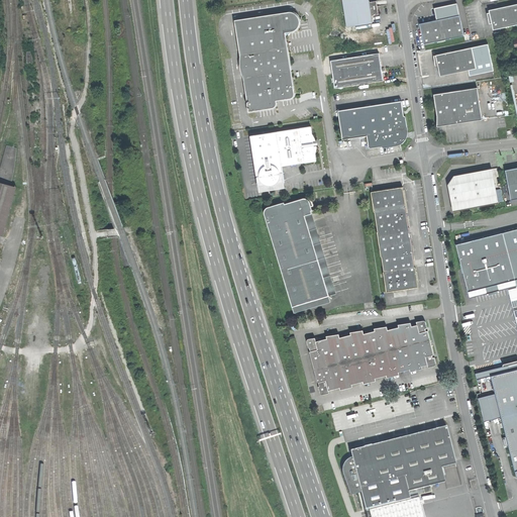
[(342,0),(346,26),(351,26),(355,25),(373,22),(372,15),(379,14),(378,8),(377,1),(369,2),(369,0),(342,0)]
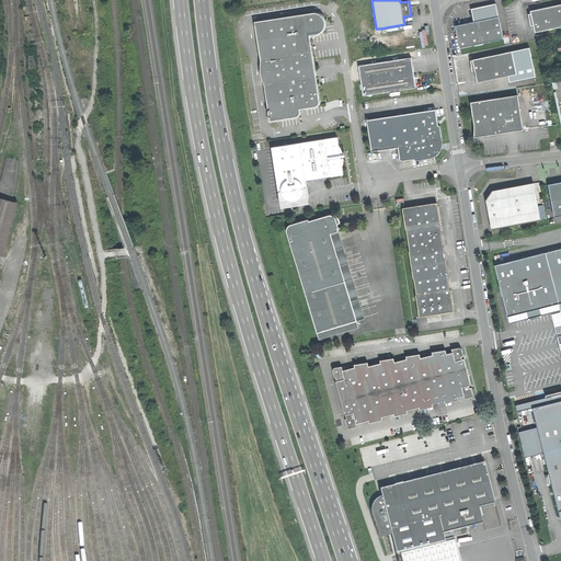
[(474,22),(499,16),(495,3),(471,8),(474,22)]
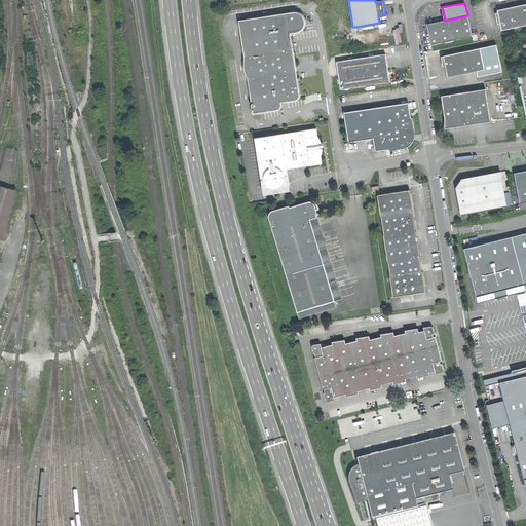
[(499,23),(501,30),(525,24),(525,3),(512,7),(504,8),(504,11),(497,12),(495,13),(497,24),(499,23)]
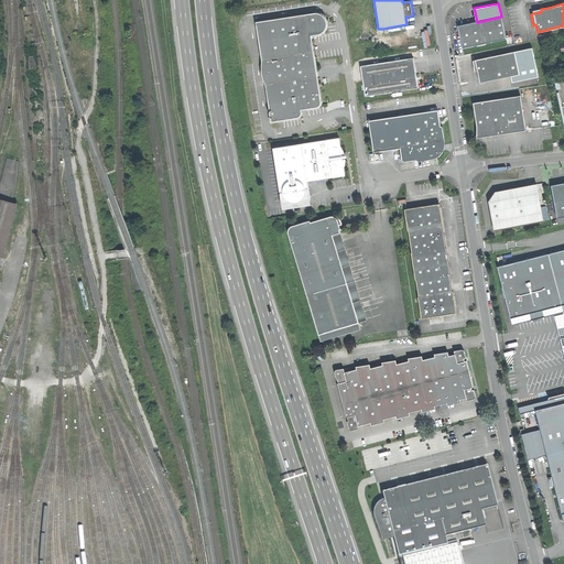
[(317,34),(321,33),(325,30),(326,25),(326,21),(325,18),(322,14),(316,12),(307,13),(256,21),(271,121),(299,117),(301,116),(302,114),(301,110),(317,107),(320,106),(321,102),(318,89),(311,39),(313,36),(317,34)]
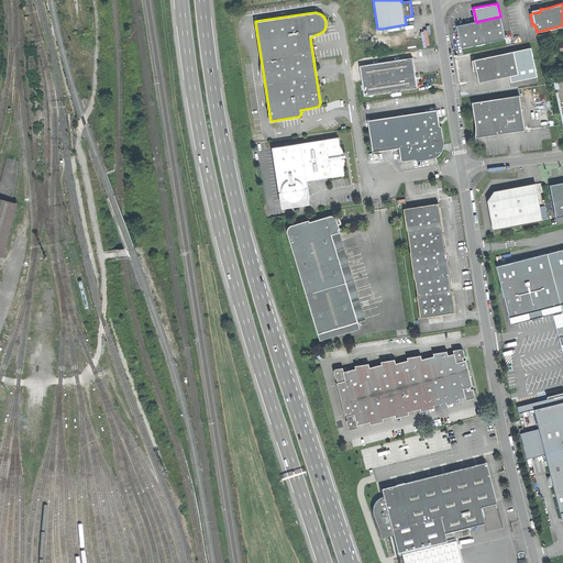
[(457,28),(462,47),(505,39),(500,17),(476,22),(468,23),(460,25),(457,28)]
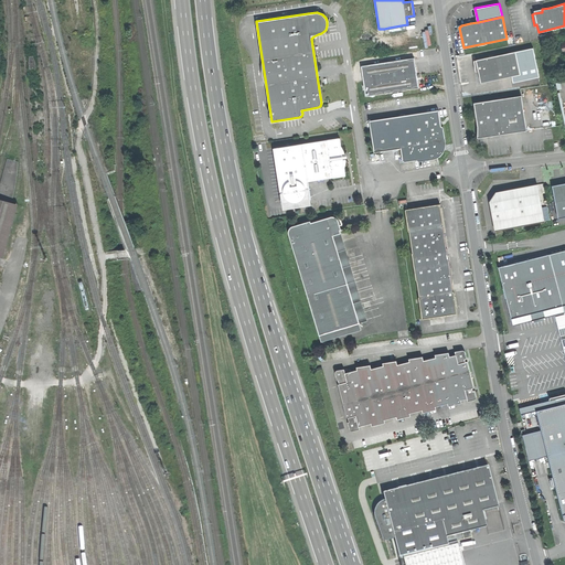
[(479,75),(481,82),(512,75),(511,71),(520,68),(515,51),(476,60),(477,64),(475,65),(476,71),(478,70),(479,75)]
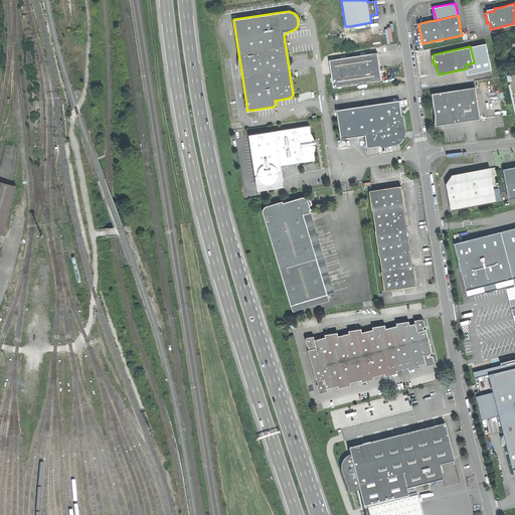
[(330,60),(334,88),(382,79),(381,73),(380,68),(379,63),(378,53),(330,60)]
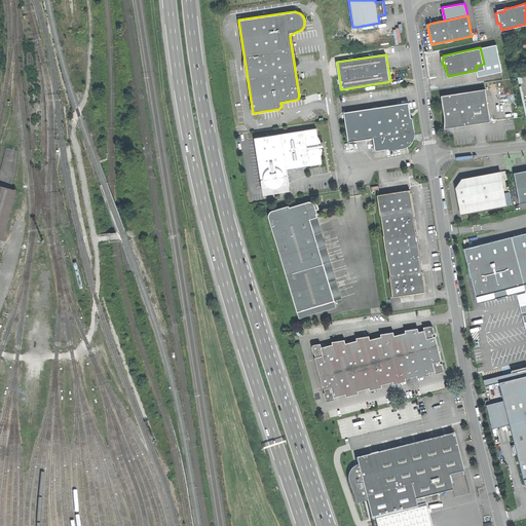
[(485,88),(479,89),(484,122),(490,121),(485,88)]
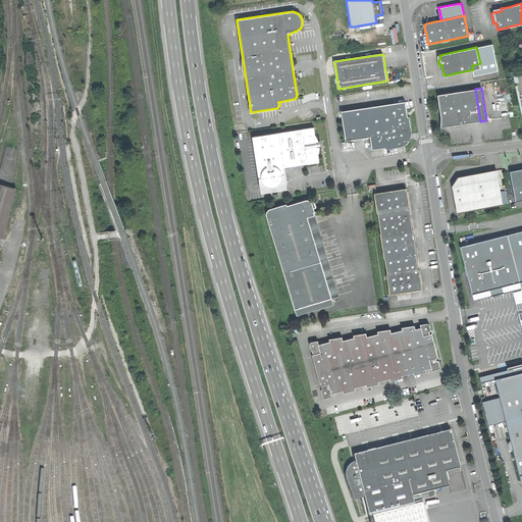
[(475,89),(437,95),(441,118),(441,124),(450,124),(451,125),(462,124),(480,121),(475,89)]
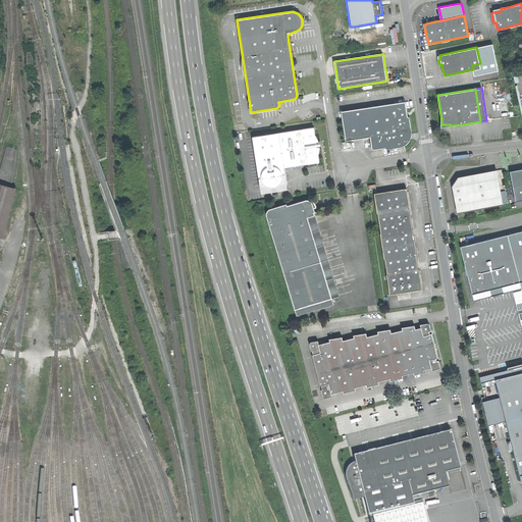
[(341,111),(346,141),(370,137),(371,147),(374,149),(400,145),(400,143),(405,143),(408,139),(407,133),(408,133),(410,129),(408,117),(405,101),(341,111)]
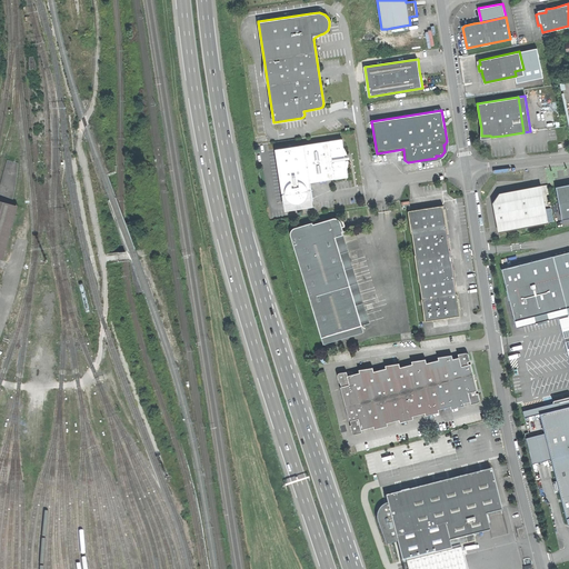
[(341,139),(303,143),(309,181),(347,176),(346,172),(346,168),(347,162),(347,160),(345,160),(343,155),(346,153),(346,152),(342,147),(341,139)]
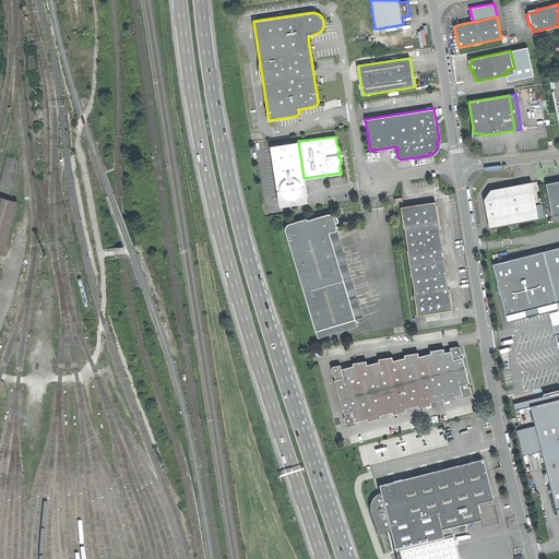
[(298,141),(270,145),(276,198),(305,193),(306,193),(306,192),(300,190),(305,186),(305,185),(299,182),(304,178),(298,141)]
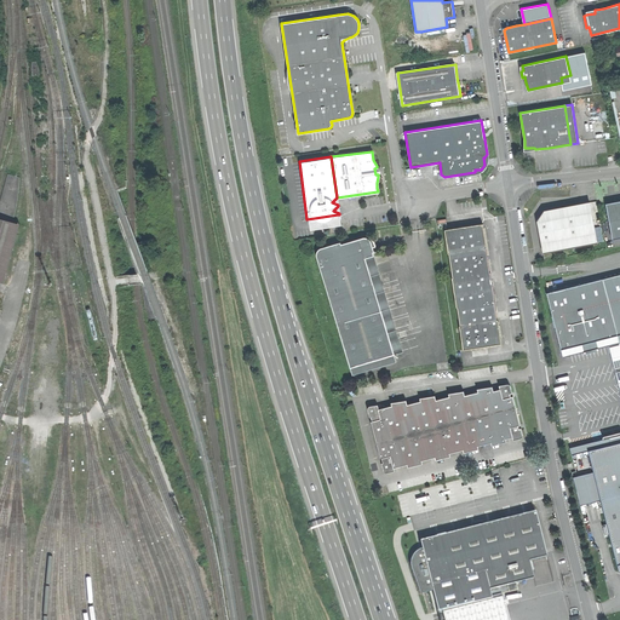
[(619,200),(606,204),(610,229),(619,227),(619,229),(619,200)]
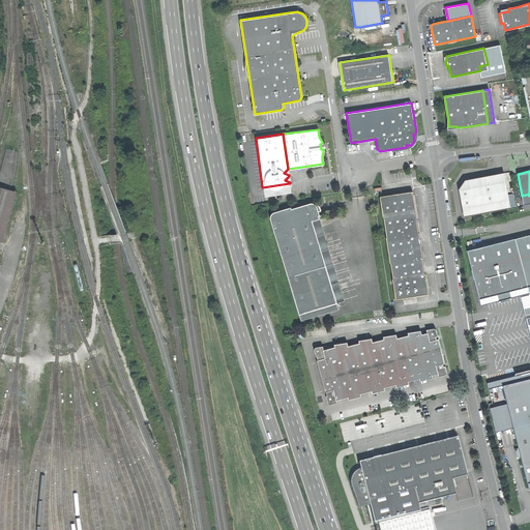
[(460,188),(465,215),(511,207),(505,172),(466,180),(460,188)]
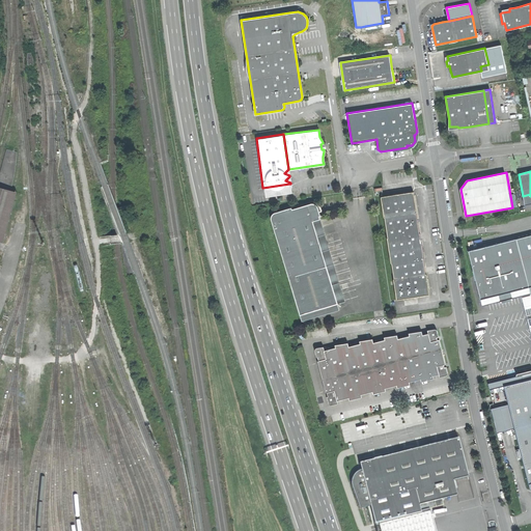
[(290,192),(289,184),(262,188),(263,195),(290,192)]
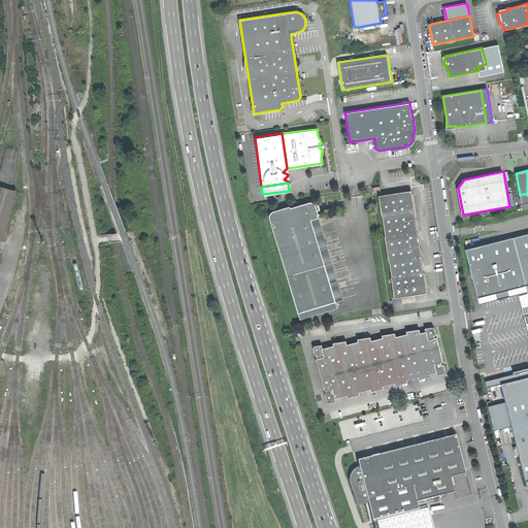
[(0,238),(3,240),(17,191),(13,190),(0,187),(0,238)]
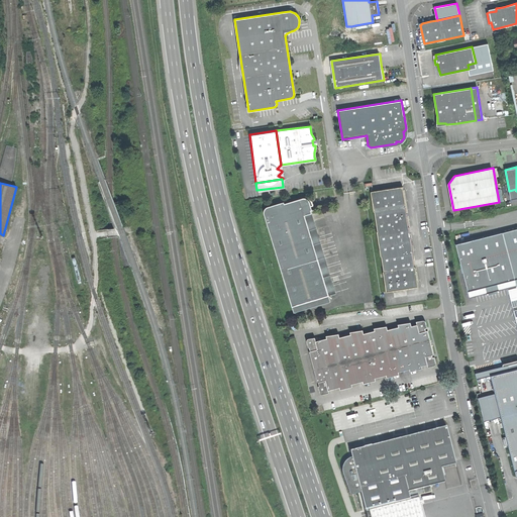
[(416,284),(418,283),(415,267),(414,267),(412,251),(413,251),(410,236),(409,226),(408,226),(405,206),(406,206),(403,186),(371,191),(374,211),(375,211),(378,231),(377,231),(381,256),(382,256),(384,272),(383,272),(386,292),(415,287),(414,286),(416,284)]
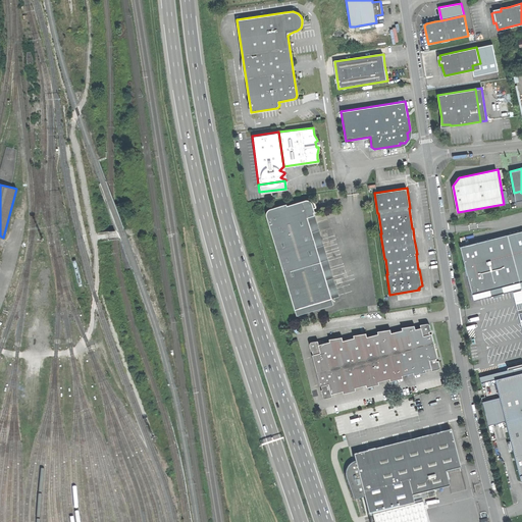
[(266,214),(286,279),(293,277),(291,271),(321,262),(313,237),(308,217),(313,216),(312,212),(315,212),(312,203),(310,200),(306,200),(288,205),(286,203),(268,209),(266,211),(266,214)]
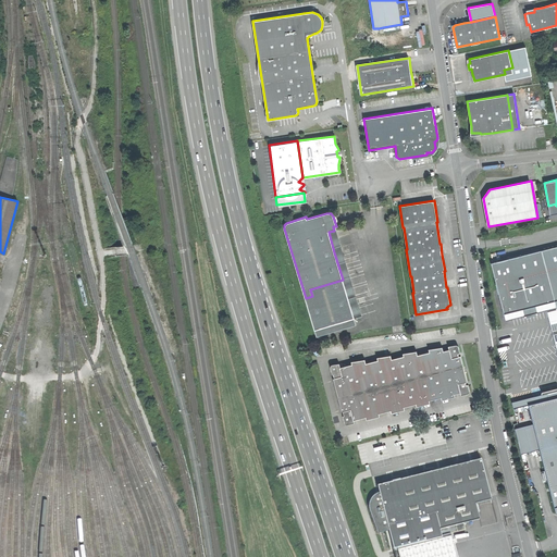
[(556,246),(542,250),(555,301),(556,300),(556,246)]
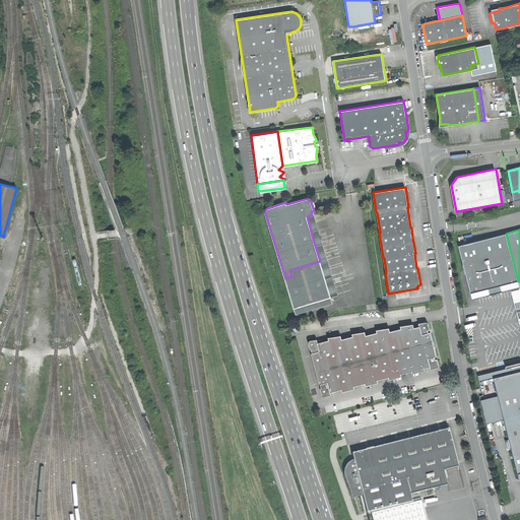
[(470,294),(518,281),(506,234),(458,246),(464,269),(470,294)]
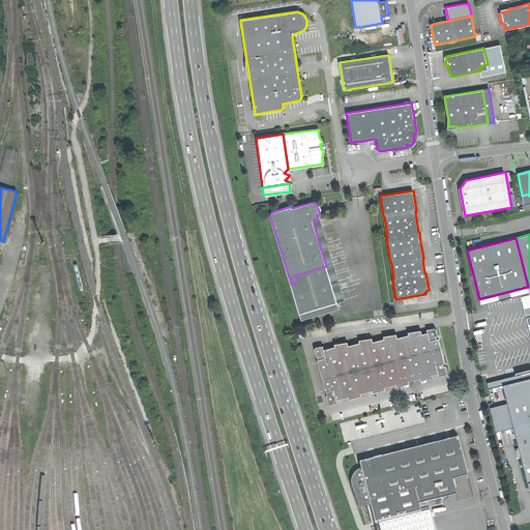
[(291,284),(300,315),(337,303),(326,266),(295,275),(297,282),(291,284)]
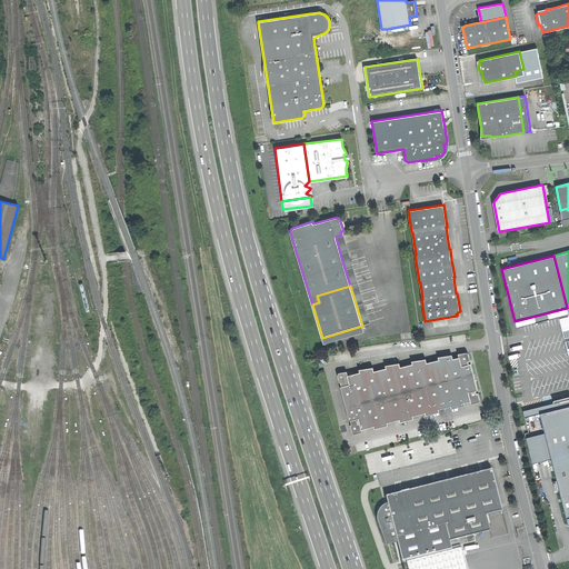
[(517,328),(559,317),(568,315),(568,312),(567,308),(515,321),(517,328)]
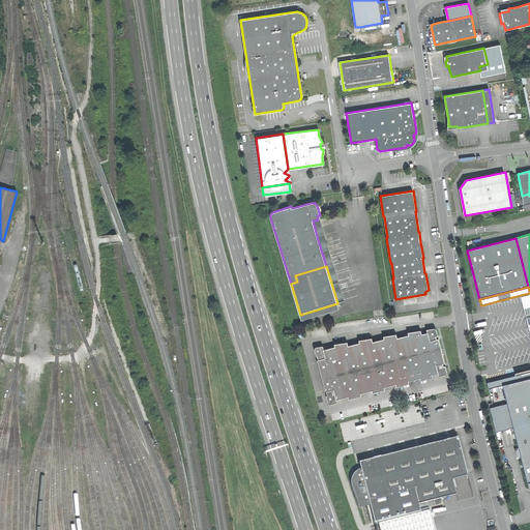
[(521,295),(526,317),(529,316),(529,292),(529,293),(521,295)]
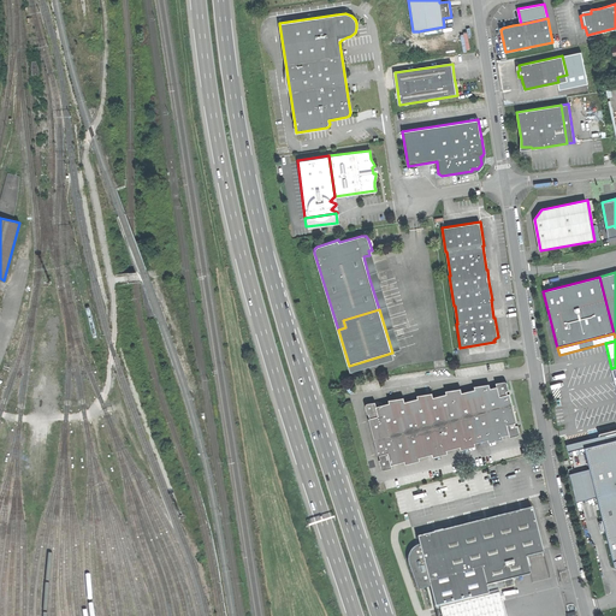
[(368,419),(378,455),(380,455),(381,460),(379,460),(381,468),(384,469),(392,468),(392,465),(404,461),(406,465),(420,461),(419,457),(432,454),(433,457),(448,454),(446,450),(460,446),(461,450),(475,446),(475,443),(489,439),(489,443),(504,439),(503,436),(509,434),(510,437),(519,434),(520,432),(517,425),(515,426),(515,422),(516,421),(513,408),(510,394),(507,394),(507,391),(509,390),(507,383),(504,381),(496,383),(497,386),(490,388),(489,383),(474,386),(475,389),(462,392),(461,388),(445,391),(446,394),(433,397),(432,392),(418,396),(418,398),(404,402),(403,396),(389,400),(390,403),(377,406),(375,402),(366,404),(366,406),(367,414),(369,414),(371,418),(368,419)]
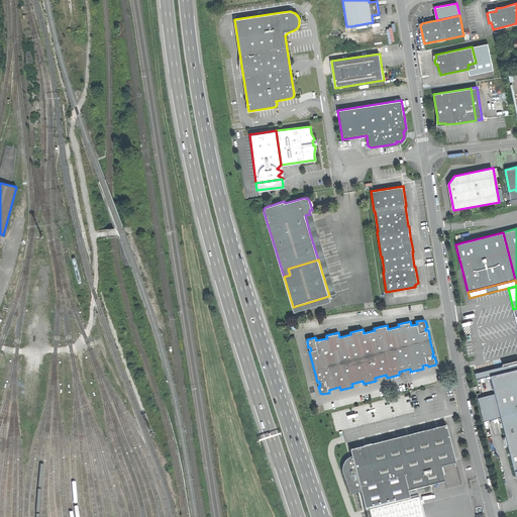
[(484,378),(491,376),(507,372),(506,370),(509,366),(514,365),(516,366),(516,362),(478,373),(476,373),(477,380),(481,379),(484,378)]
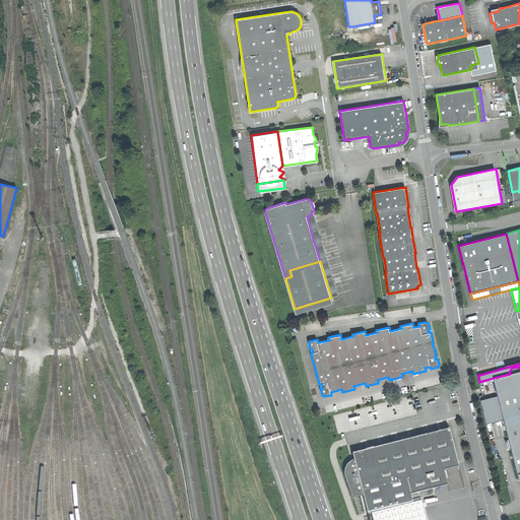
[(513,457),(518,474),(519,472),(519,368),(517,367),(512,368),(509,372),(510,374),(494,378),(499,399),(504,419),(513,457)]
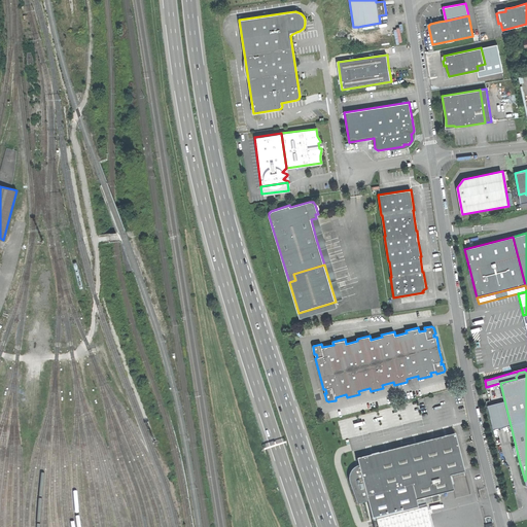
[(502,427),(511,425),(505,405),(497,407),(502,427)]
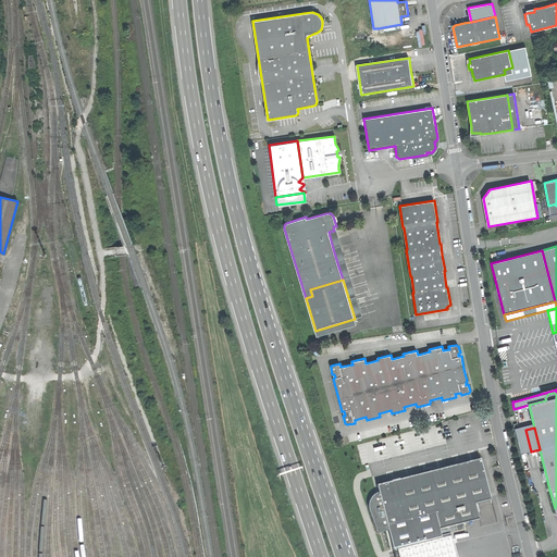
[(486,480),(481,459),(378,485),(380,493),(375,494),(371,498),(369,502),(369,506),(376,531),(388,528),(390,531),(394,549),(442,536),(441,530),(480,519),(475,504),(492,499),(486,480)]
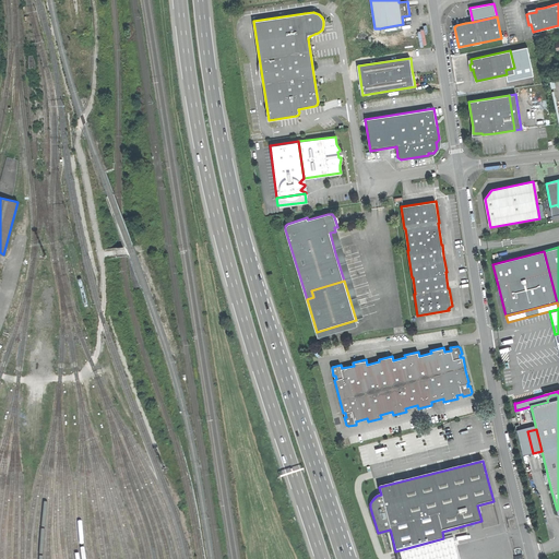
[(459,558),(453,538),(406,550),(407,558),(459,558)]
